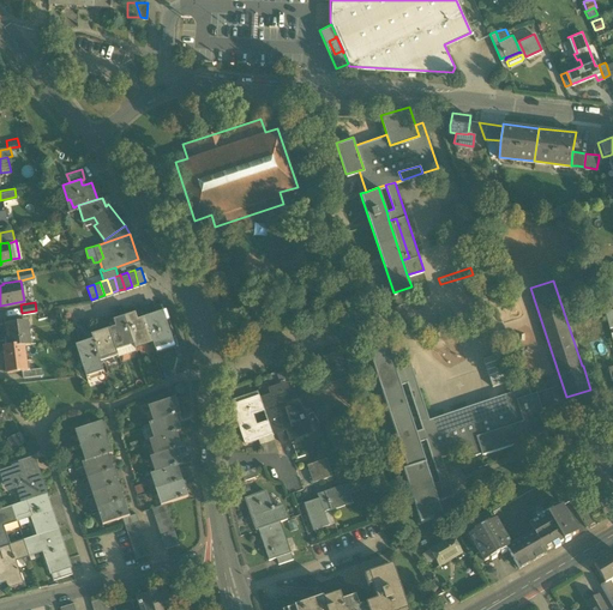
[(164,308),(143,315),(151,338),(154,346),(173,340),(166,318),(168,318),(164,308)]
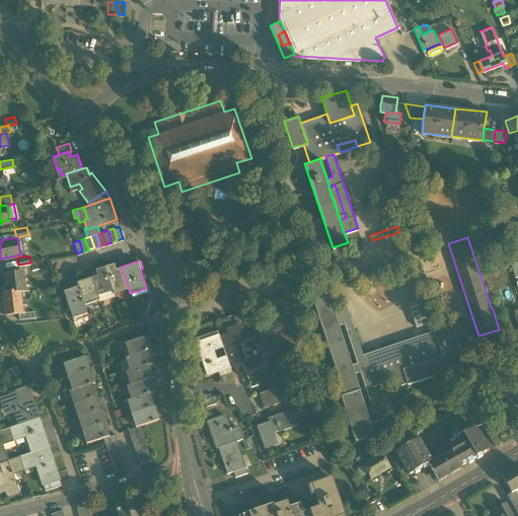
[(362,274),(364,281),(404,268),(401,261),(362,274)]
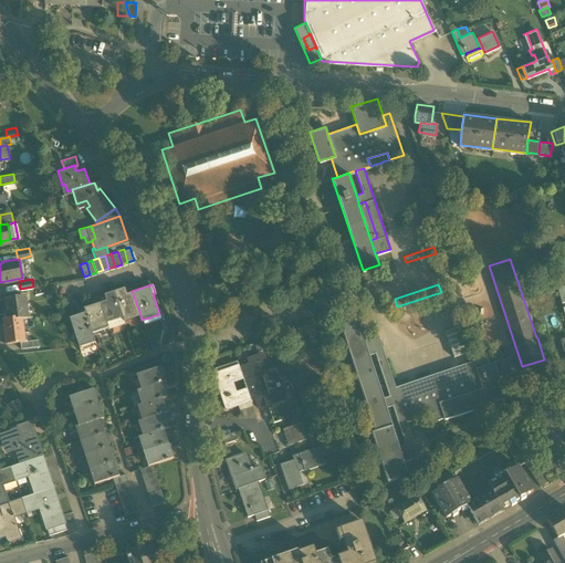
[(125,287),(114,290),(123,315),(123,318),(139,312),(132,291),(127,292),(125,287)]
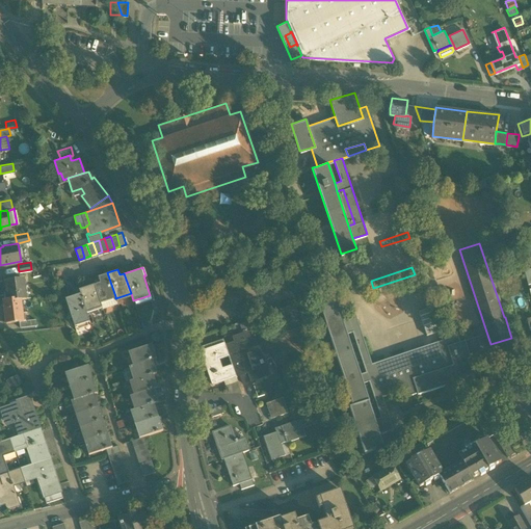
[(100,282),(94,284),(100,301),(115,296),(107,272),(98,275),(100,282)]
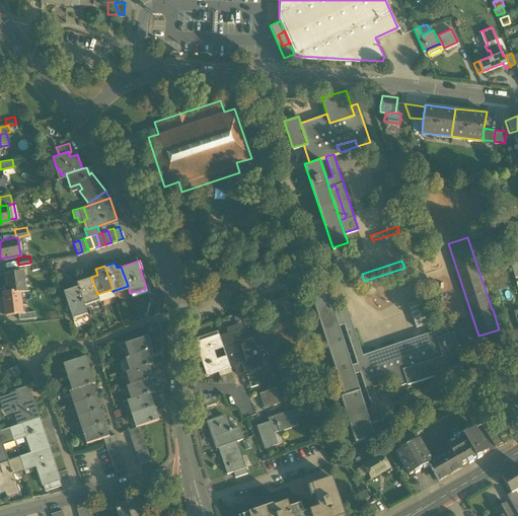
[(5,273),(7,292),(19,290),(24,290),(22,271),(5,273)]
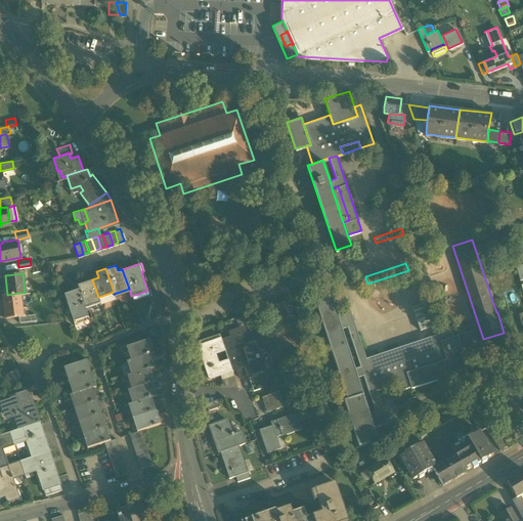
[(358,278),(360,286),(367,284),(365,276),(358,278)]
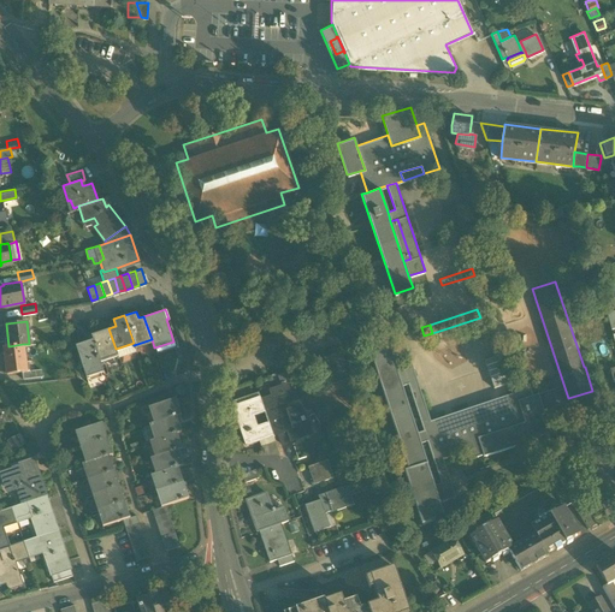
[(90,334),(93,339),(99,357),(106,354),(107,357),(117,355),(116,349),(108,328),(90,334)]
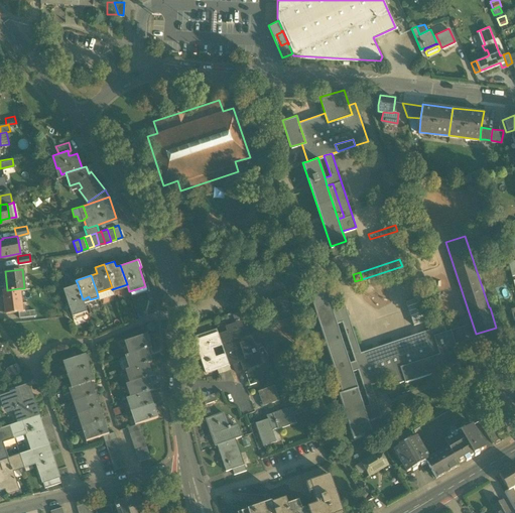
[(84,301),(83,299),(78,284),(62,288),(72,315),(86,310),(84,301)]
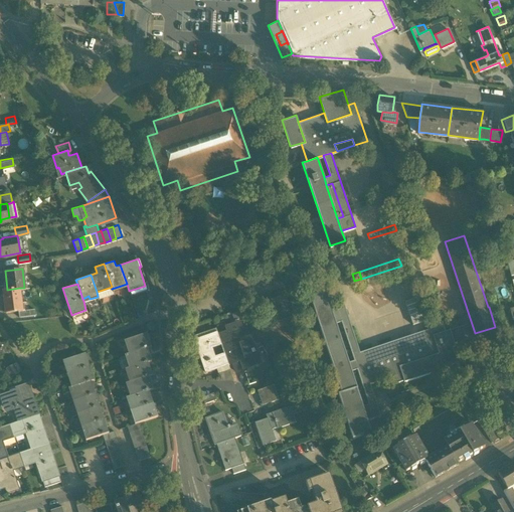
[(97,292),(98,297),(99,298),(114,293),(112,289),(112,287),(97,292)]
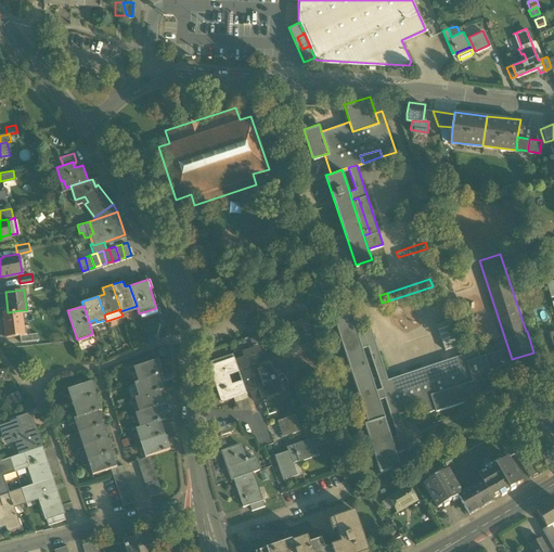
[(23,333),(21,310),(8,312),(2,312),(5,335),(18,334),(23,333)]
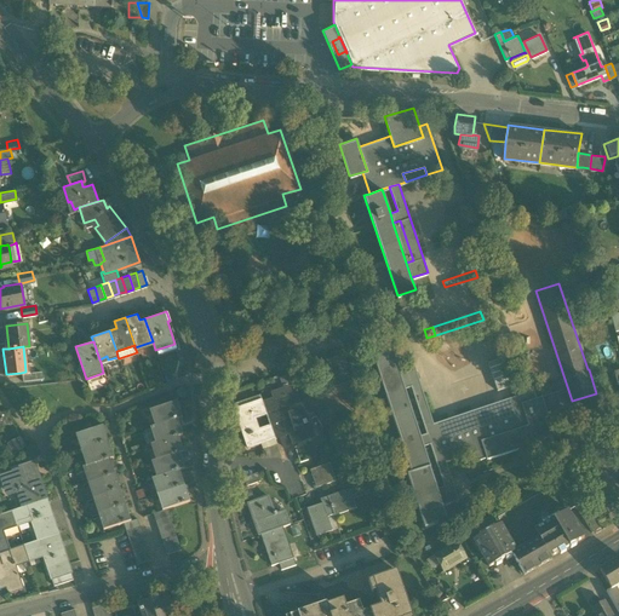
[(411,471),(429,465),(423,443),(419,433),(403,386),(397,369),(391,349),(373,355),(411,470),(411,471)]
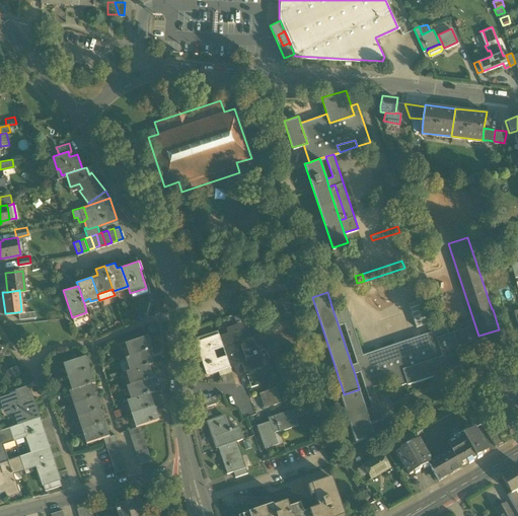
[(263,302),(270,324),(271,324),(270,321),(290,315),(291,317),(292,317),(285,295),(263,302)]
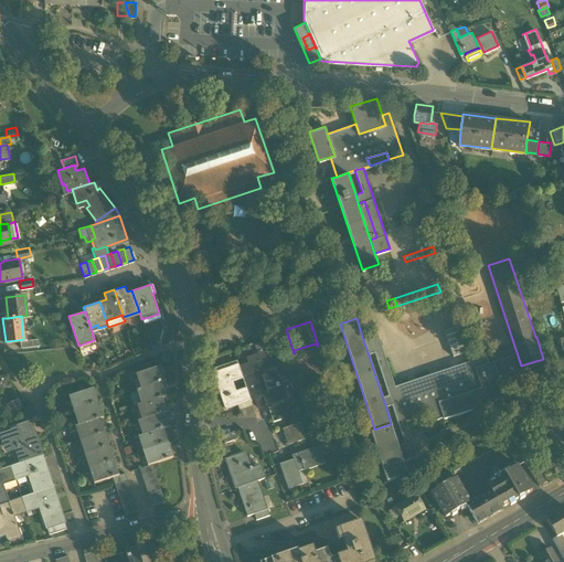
[(465,351),(457,326),(444,330),(453,356),(465,351)]
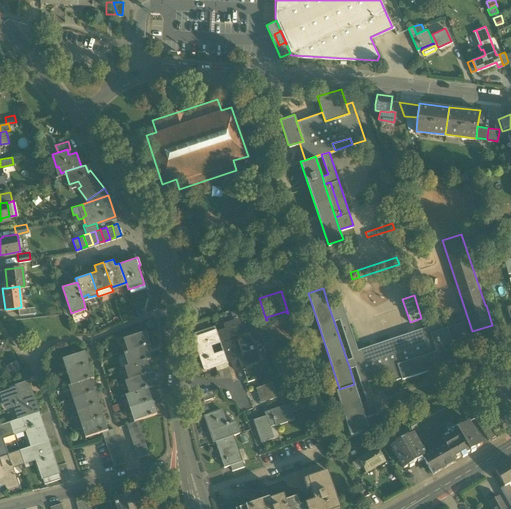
[(401,378),(440,365),(435,350),(429,352),(423,334),(422,332),(390,342),(389,338),(357,348),(341,301),(328,305),(333,319),(338,317),(351,357),(346,358),(349,366),(354,365),(360,382),(367,380),(386,373),(388,381),(401,377),(401,378)]
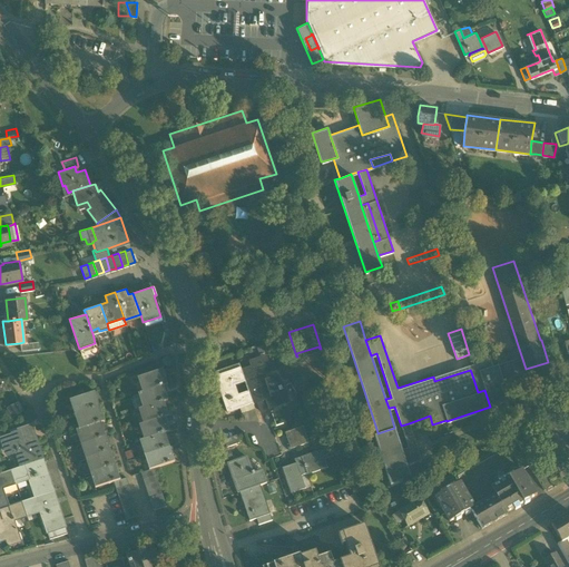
[(263,342),(255,345),(258,352),(266,350),(263,342)]
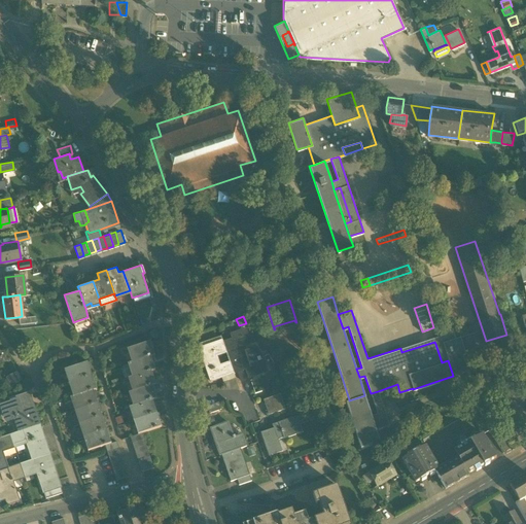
[(274,326),(275,329),(295,322),(294,320),(274,326)]
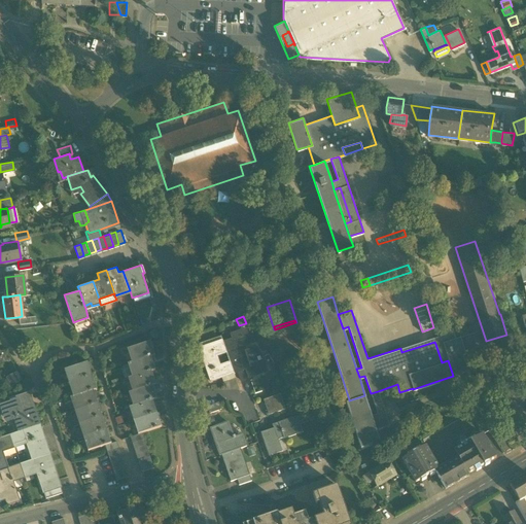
[(480,322),(400,348),(401,352),(434,342),(435,344),(459,336),(482,328),(480,322)]
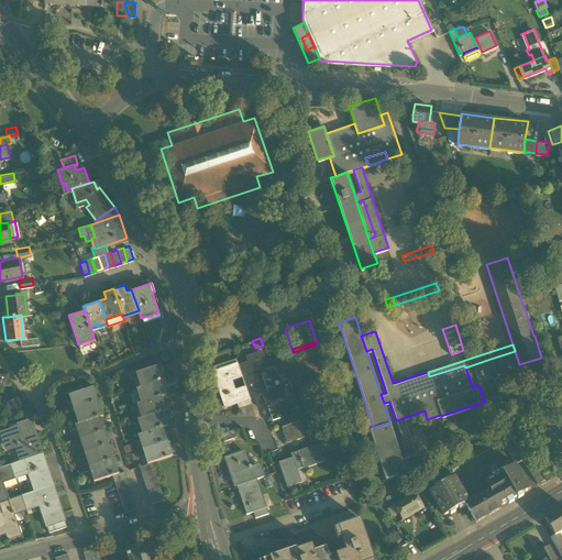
[(250,360),(238,364),(248,393),(254,392),(262,388),(265,399),(266,399),(273,397),(272,394),(278,392),(276,385),(278,384),(277,380),(275,380),(272,372),(264,374),(264,376),(257,379),(254,368),(266,363),(262,351),(248,355),(250,360)]
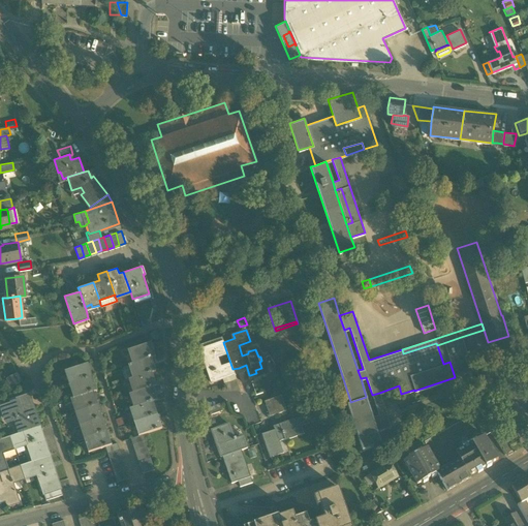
[(200,347),(222,339),(221,335),(198,342),(200,347)]
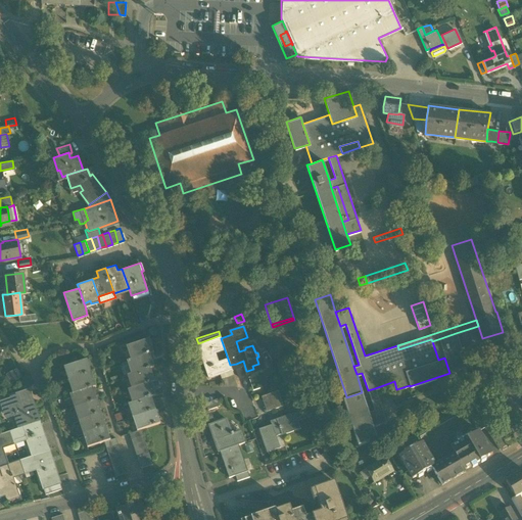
[(127,337),(129,343),(141,339),(139,333),(127,337)]
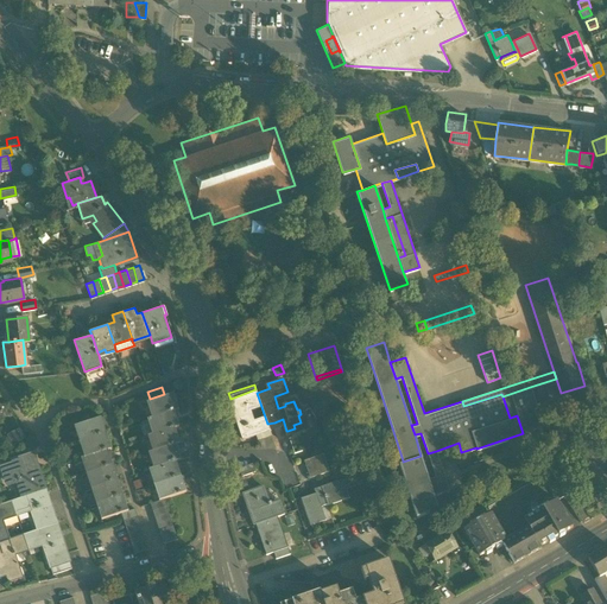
[(530,387),(503,396),(510,418),(517,415),(523,433),(524,438),(542,432),(533,407),(537,406),(530,387)]
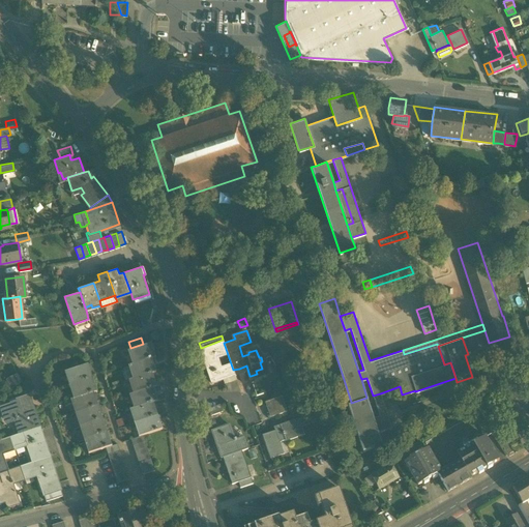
[(234,373),(233,370),(224,343),(223,340),(201,348),(211,381),(222,377),(234,373)]
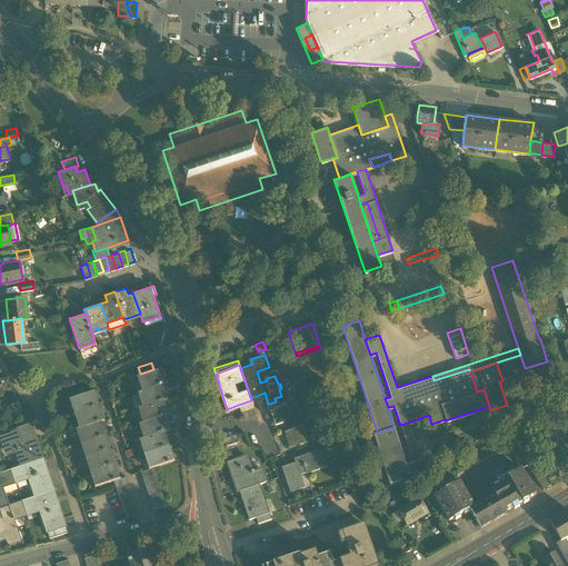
[(139,375),(143,388),(162,383),(167,380),(161,367),(153,369),(140,374),(139,375)]
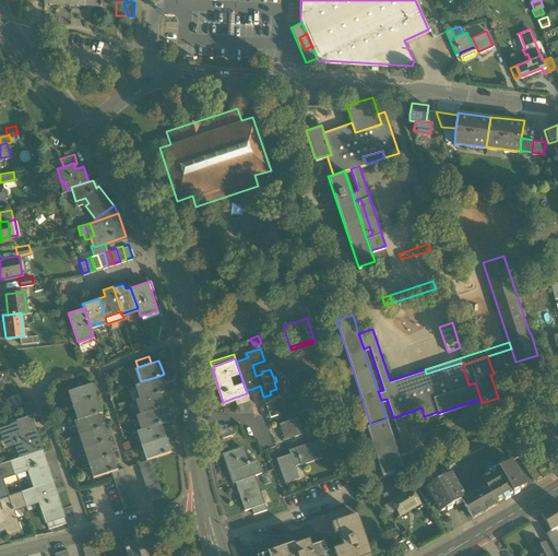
[(1,374),(0,375),(0,383),(11,378),(6,371),(1,374)]
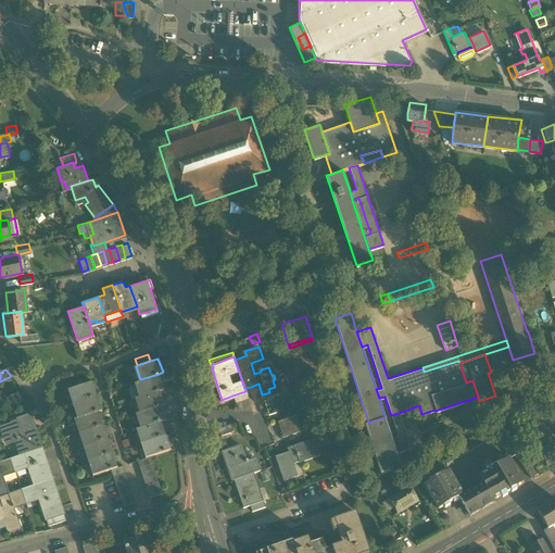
[(163,388),(159,374),(140,379),(136,381),(141,394),(159,389),(163,388)]
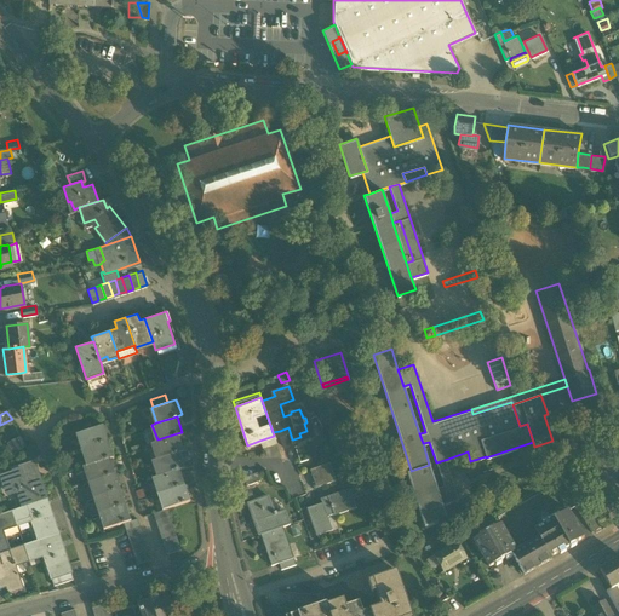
[(78,431),(82,448),(107,439),(102,424),(78,431)]
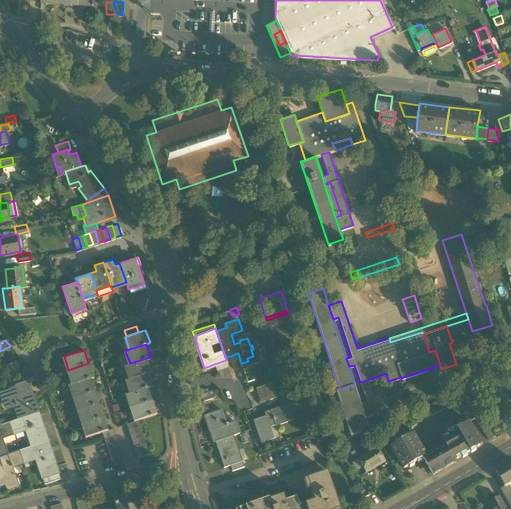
[(122,366),(126,365),(130,363),(125,351),(117,353),(122,366)]
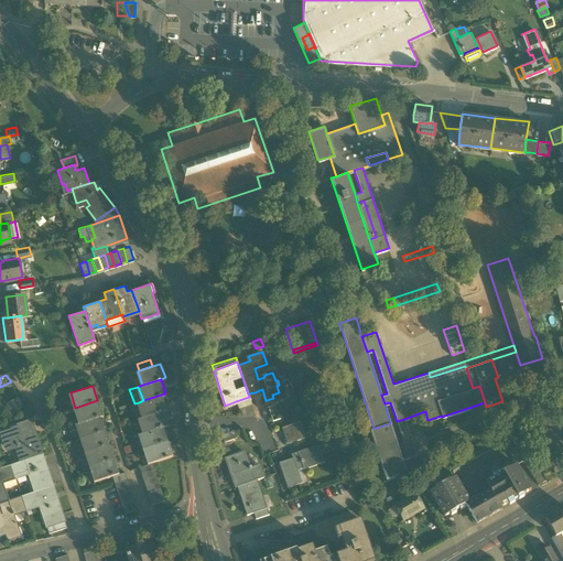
[(255,392),(259,407),(268,403),(267,400),(266,400),(262,389),(255,392)]
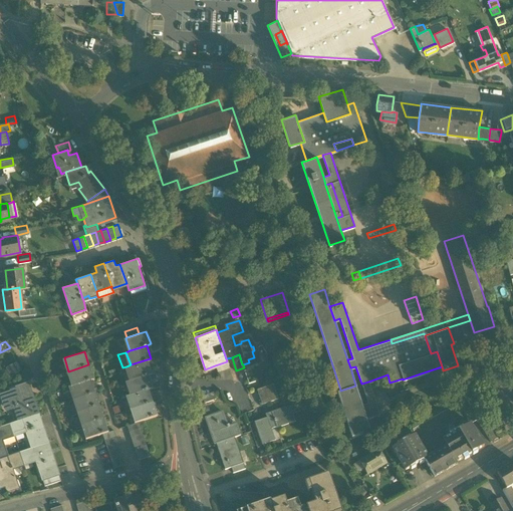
[(151,372),(147,359),(131,364),(126,366),(131,378),(147,373),(151,372)]
